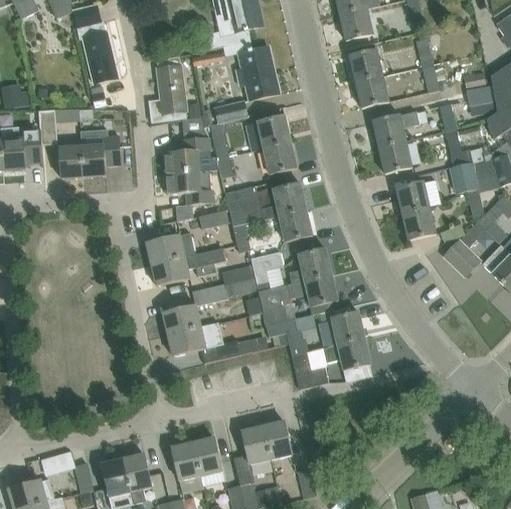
[(38,10),(33,0),(11,0),(21,18),(38,10)]
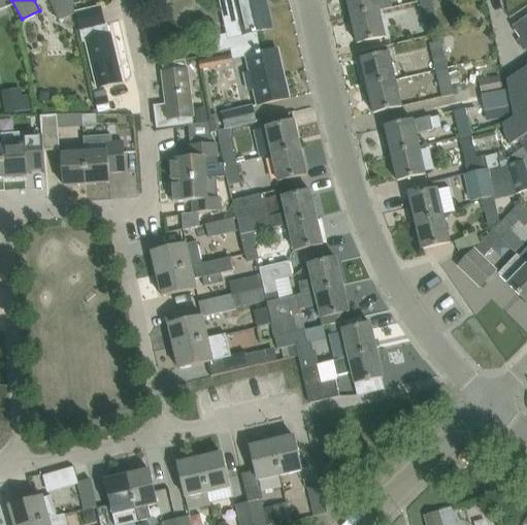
[(48,0),(58,19),(74,11),(71,0),(48,0)]
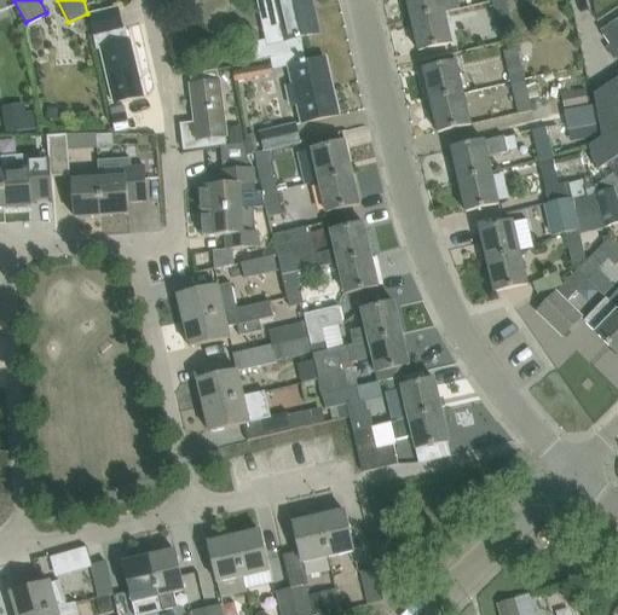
[(273,0),(275,1),(269,3),(273,21),(278,19),(283,39),(318,30),(311,0),(273,0)]
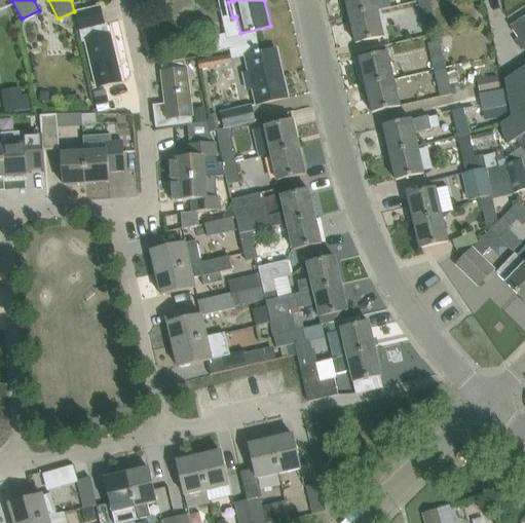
[(345,0),(348,14),(377,8),(377,7),(389,4),(388,0),(345,0)]
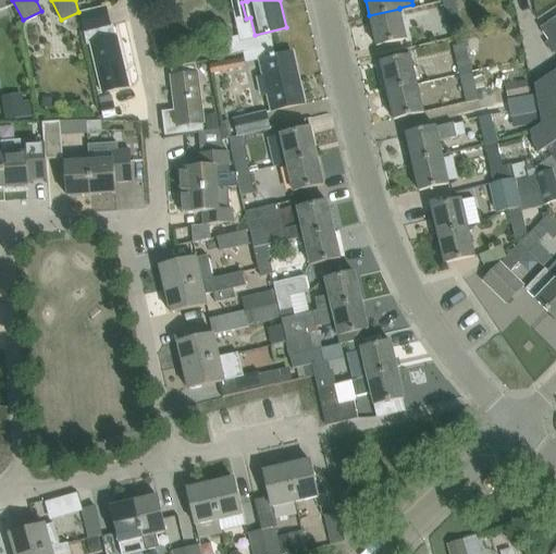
[(442,0),(448,26),(461,24),(455,0),(442,0)]
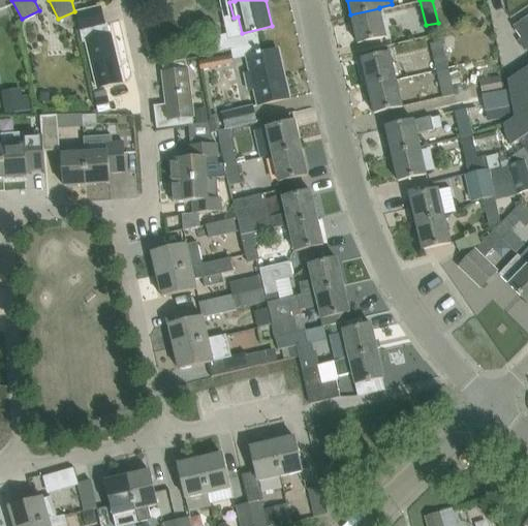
[(102,4),(74,10),(80,31),(110,23),(110,21),(106,21),(102,4)]
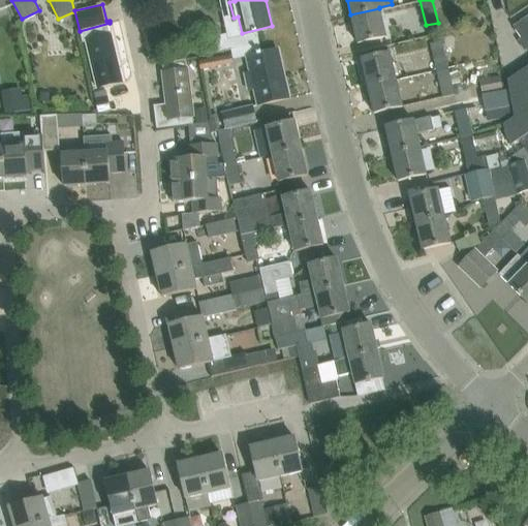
[(379,8),(350,14),(356,41),(385,35),(379,8)]
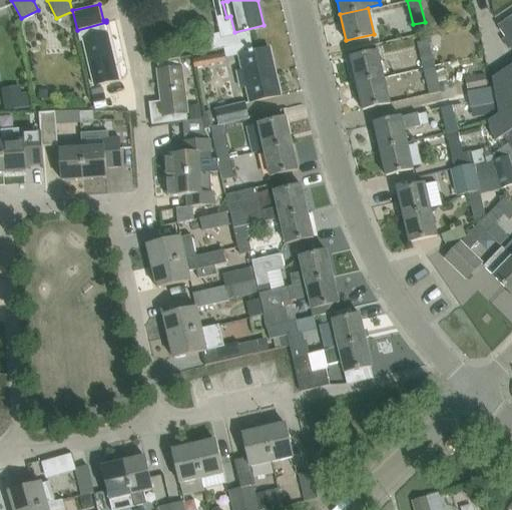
[(497,111),(487,119),(489,130),(490,132),(495,137),(511,125),(511,13),(497,24),(511,46),(511,61),(491,76),(495,101),(497,111)]
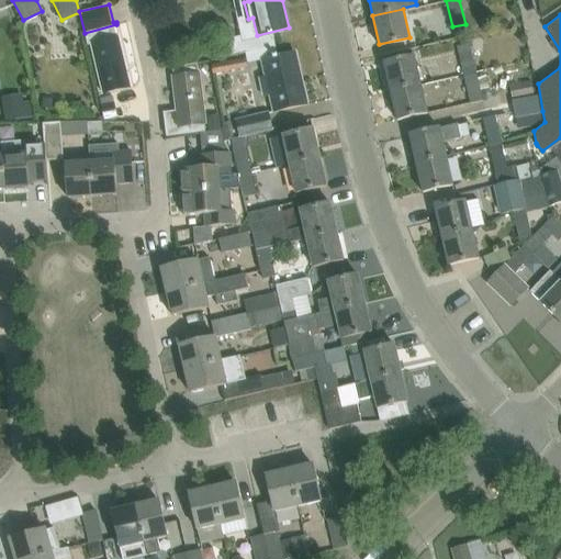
[(90,42),(101,91),(132,84),(120,34),(119,34),(116,24),(85,33),(87,42),(90,42)]
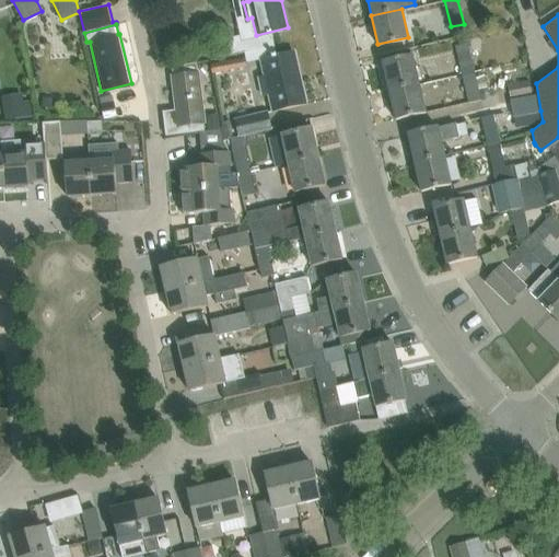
[(66,42),(80,39),(78,25),(63,27),(66,42)]
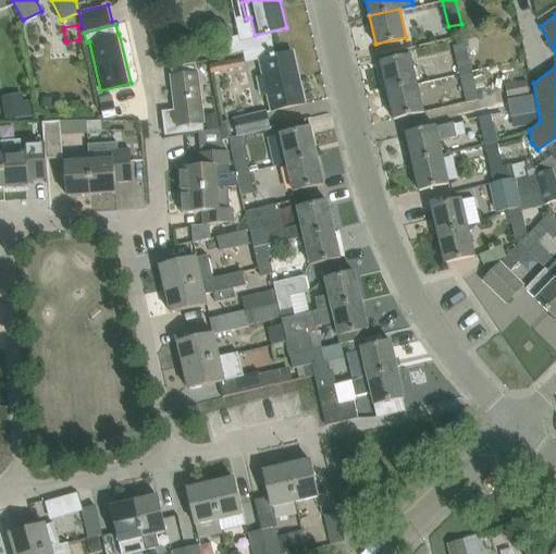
[(157,31),(160,46),(174,42),(171,27),(157,31)]
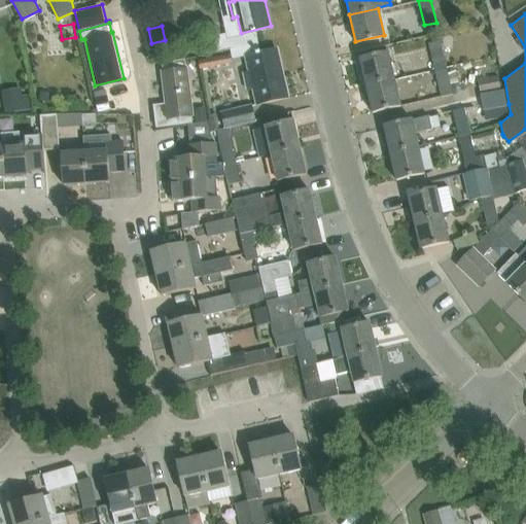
[(226,48),(222,32),(202,37),(202,38),(206,51),(206,54),(226,48)]
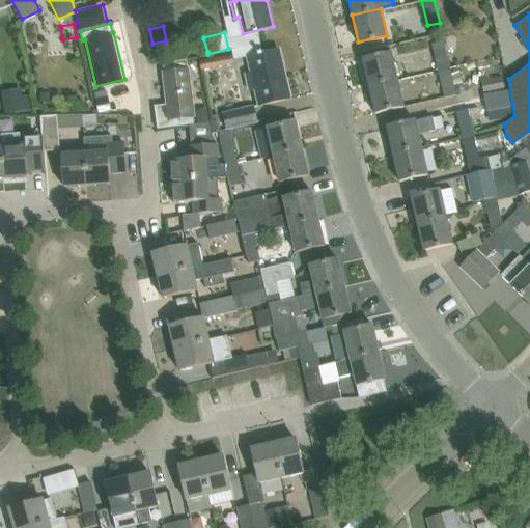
[(430,42),(437,67),(455,63),(453,56),(447,57),(443,38),(430,42)]
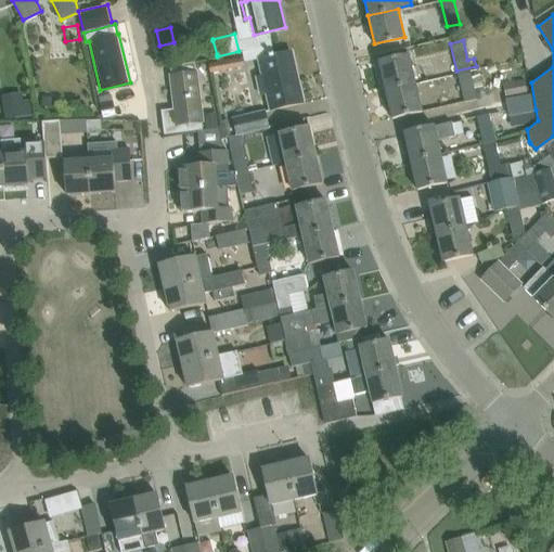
[(259,93),(266,92),(270,108),(303,101),(291,50),(258,58),(262,76),(256,77),(259,93)]
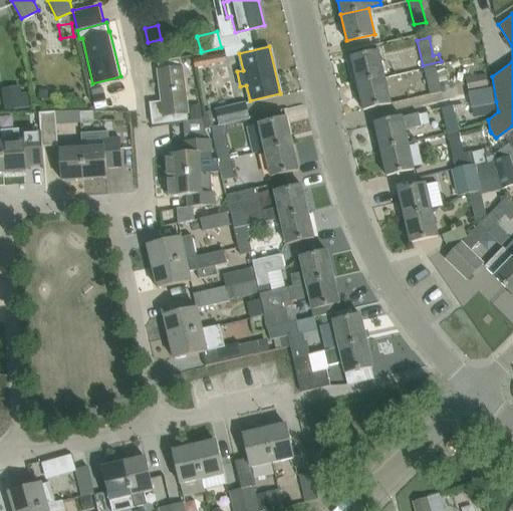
[(350,56),(356,81),(385,75),(378,49),(350,56)]
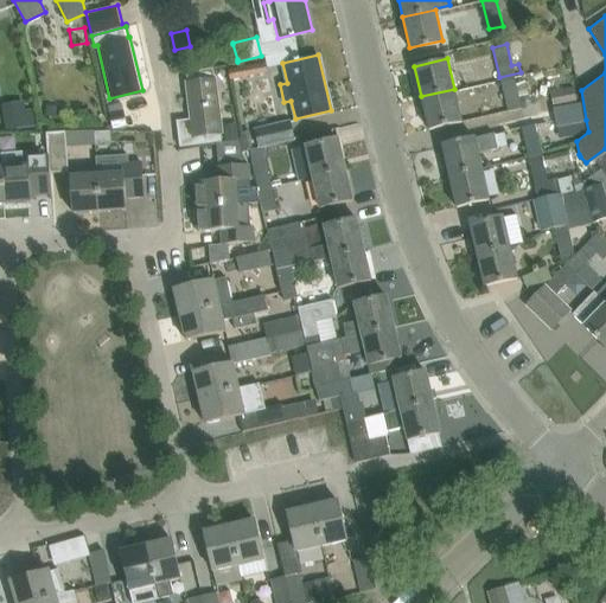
[(266,71),(263,61),(228,66),(229,77),(266,71)]
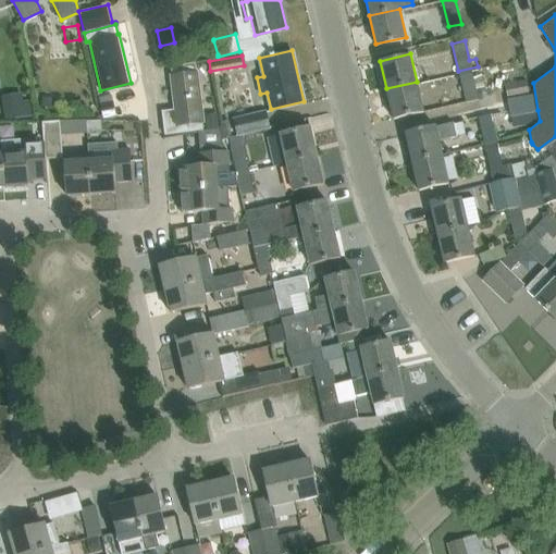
[(480,65),(478,66),(458,71),(465,100),(478,97),(474,85),(483,83),(480,65)]
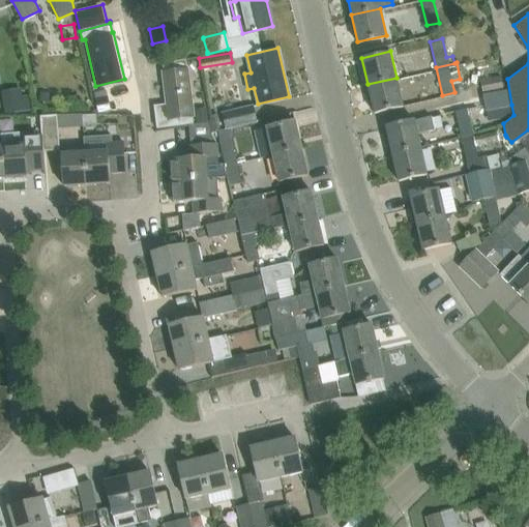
[(158,127),(179,125),(187,123),(193,123),(187,69),(164,71),(168,101),(155,103),(158,127)]
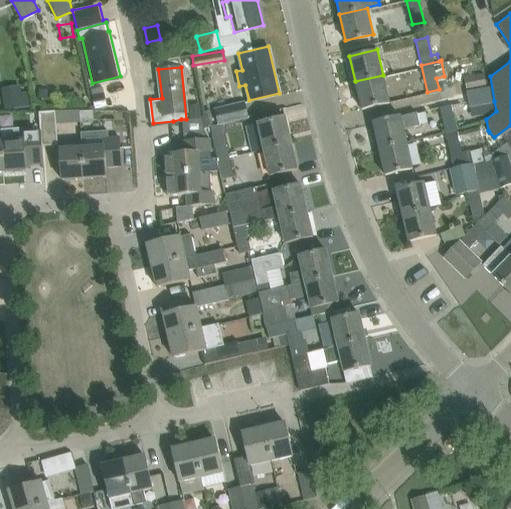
[(463,75),(466,88),(488,84),(485,70),(463,75)]
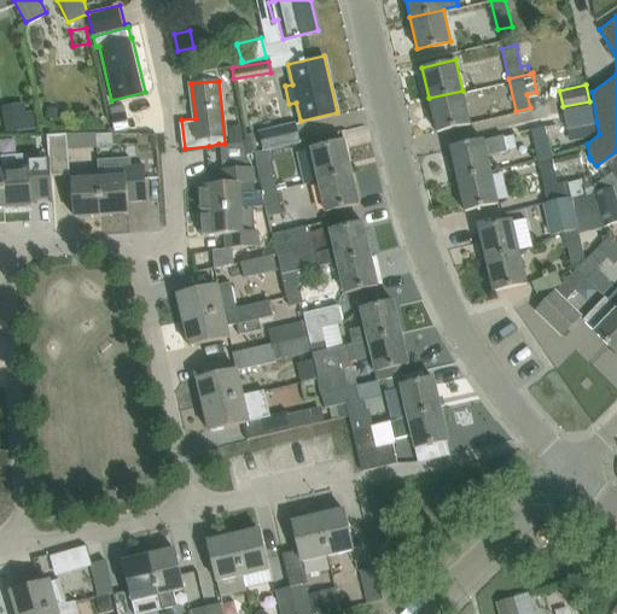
[(463,91),(429,98),(436,130),(470,122),(463,91)]
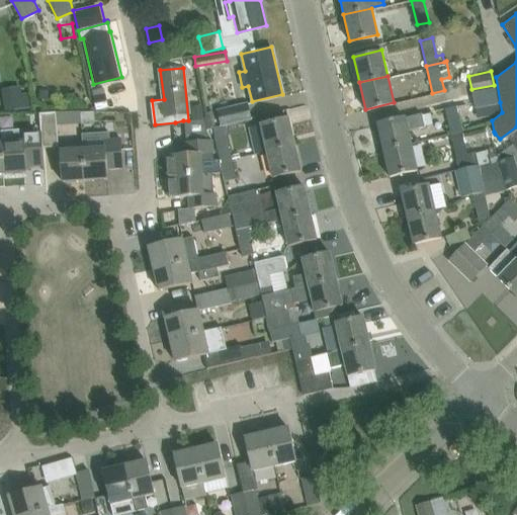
[(474,107),(498,102),(495,85),(494,85),(471,89),(470,89),(474,107)]
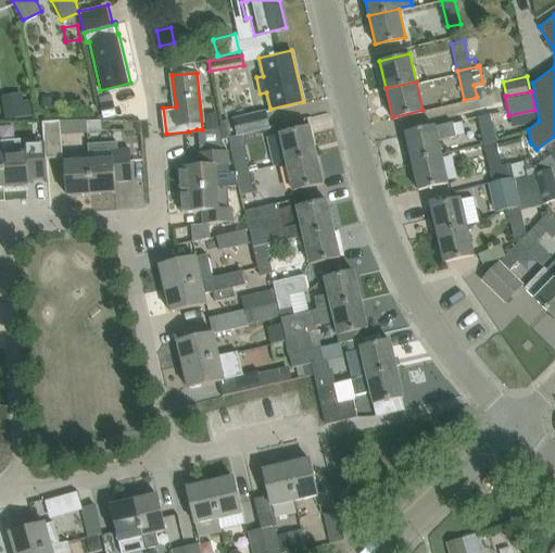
[(41,95),(39,103),(53,108),(55,98),(41,95)]
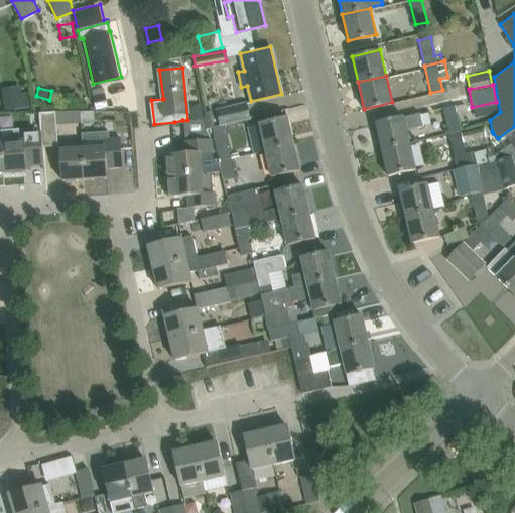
[(21,92),(1,96),(4,110),(30,105),(28,91),(21,92)]
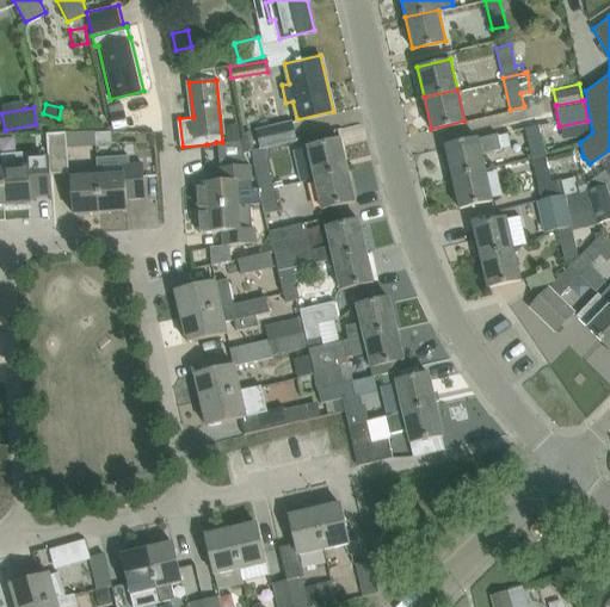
[(123,109),(109,111),(112,129),(127,127),(123,109)]
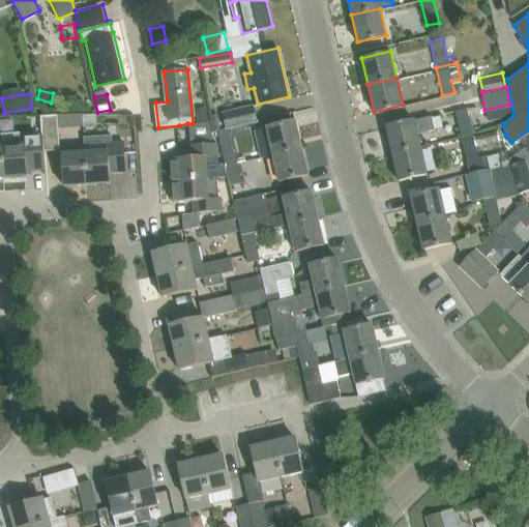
[(205,106),(193,108),(195,122),(207,119),(205,106)]
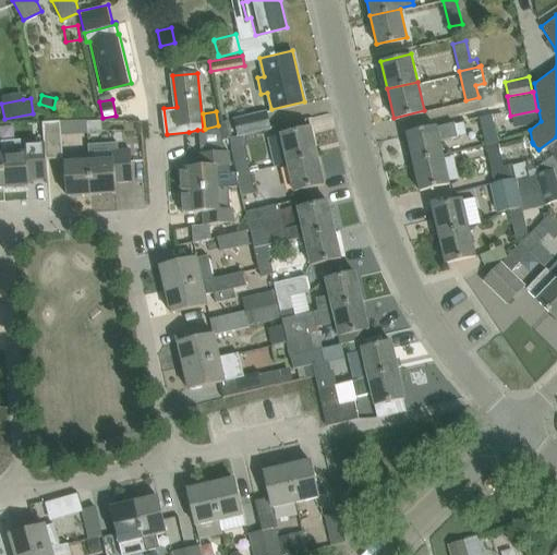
[(238,135),(252,132),(269,128),(265,111),(234,118),(238,133),(238,135)]
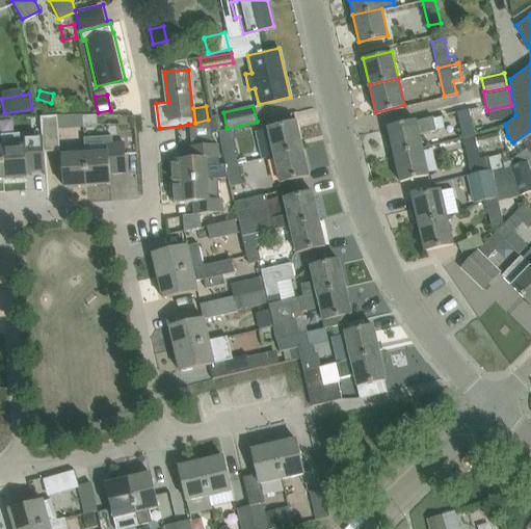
[(468,106),(456,109),(462,137),(475,135),(468,106)]
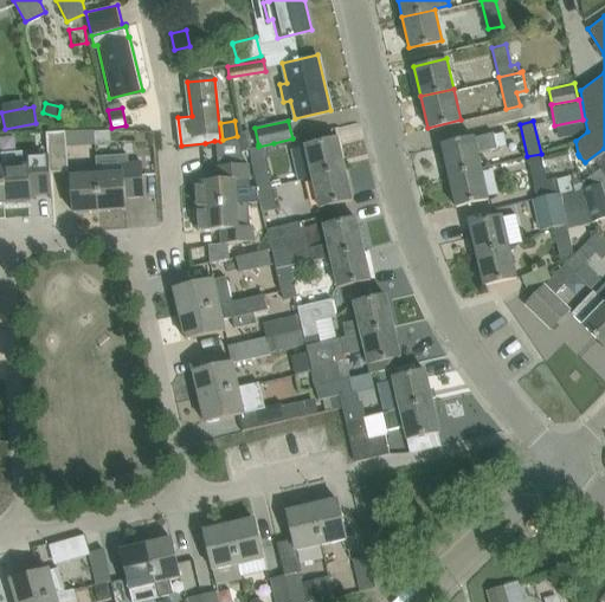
[(94,140),(92,129),(94,129),(94,127),(64,129),(45,130),(46,153),(47,153),(49,163),(49,172),(68,170),(65,143),(95,142),(94,140)]
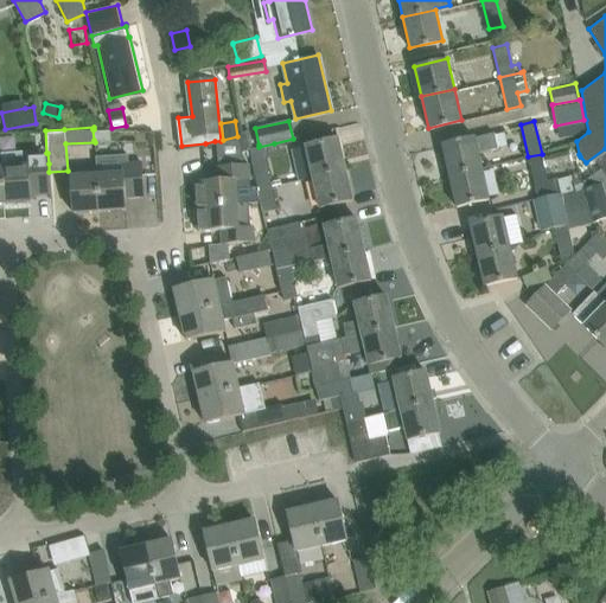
[(94,140),(109,139),(108,128),(94,129),(93,129),(94,140)]
